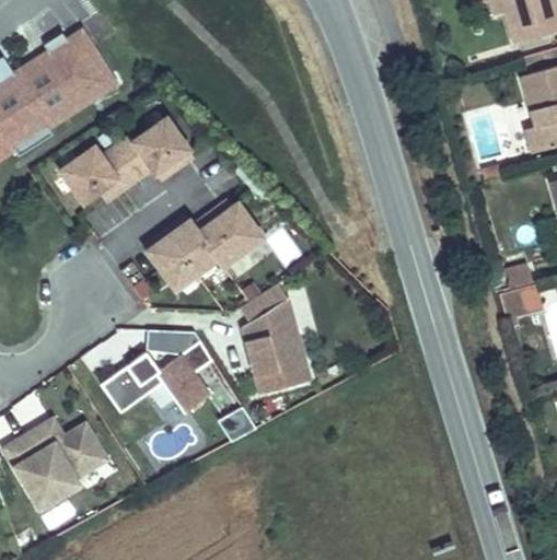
[(482,0),(488,18),(508,12),(518,46),(556,34),(556,0),(482,0)]
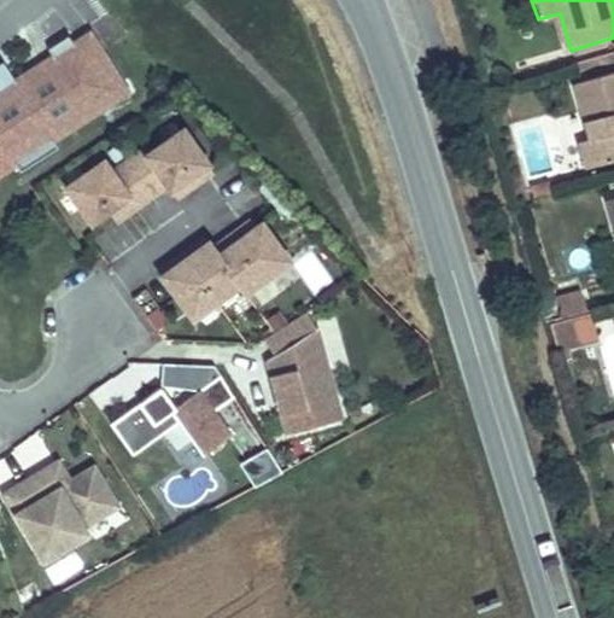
[(53,139),(93,115),(88,109),(106,97),(110,103),(128,91),(91,33),(75,44),(69,35),(50,48),(51,51),(54,57),(16,81),(4,62),(0,63),(0,174),(16,164),(21,172),(59,147),(53,139)]
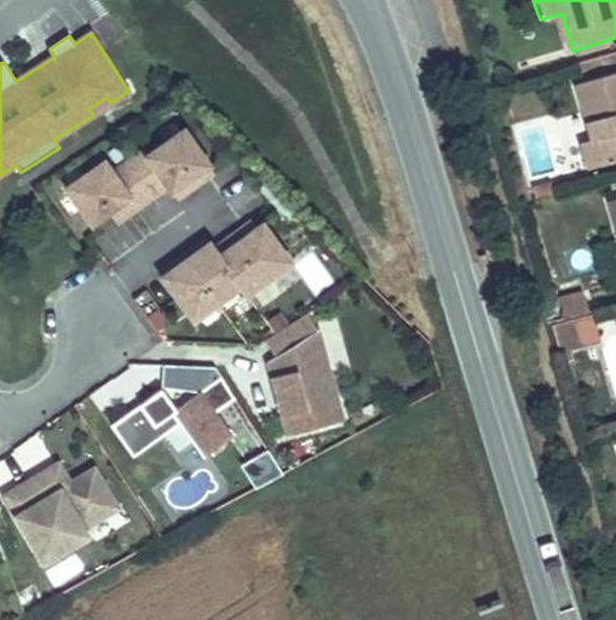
[(615,78),(575,90),(589,143),(581,145),(588,173),(615,165),(615,78)]
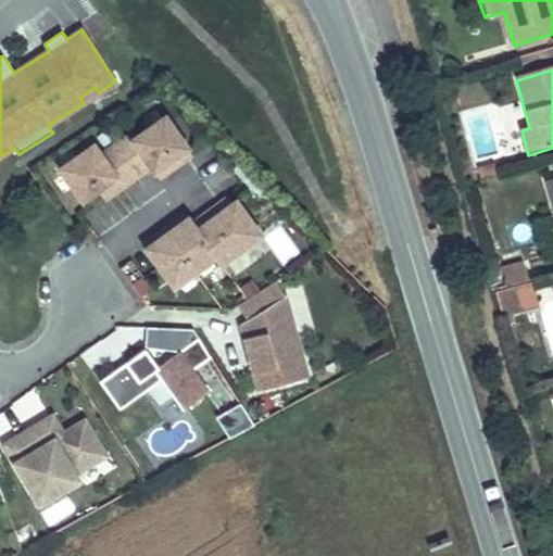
[(84,103),(99,92),(96,87),(79,98),(84,103)]
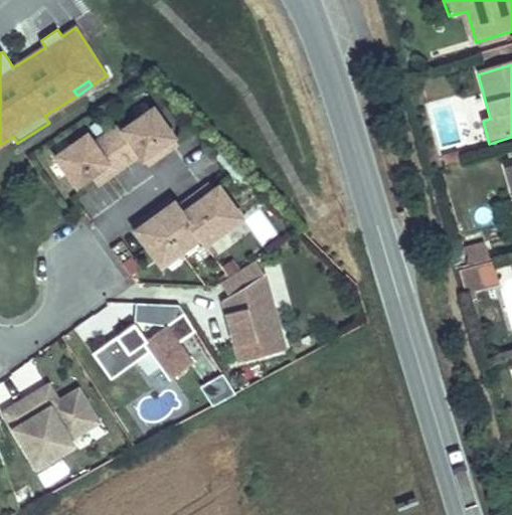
[(143,158),(158,148),(162,153),(178,142),(153,107),(123,128),(120,124),(94,143),(88,134),(56,155),(76,184),(92,173),(96,178),(110,168),(113,172),(140,153),(143,158)]
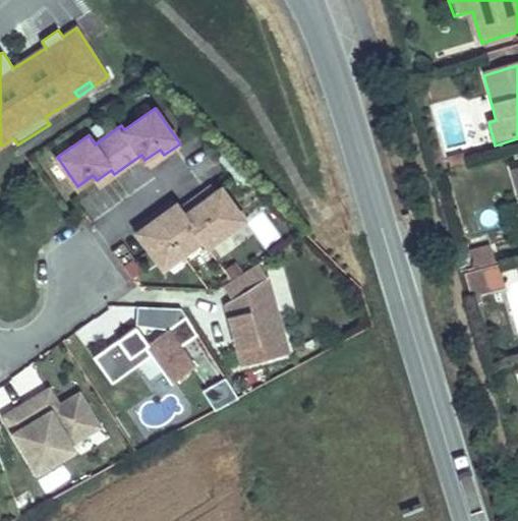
[(149,166),(164,155),(160,150),(145,160),(149,166)]
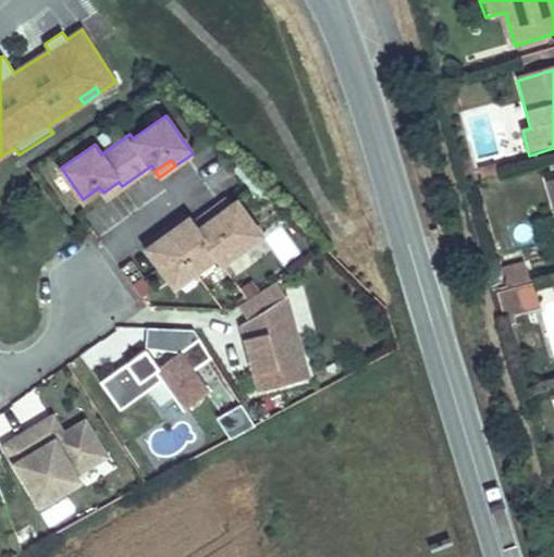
[(107,197),(122,186),(119,182),(103,193),(107,197)]
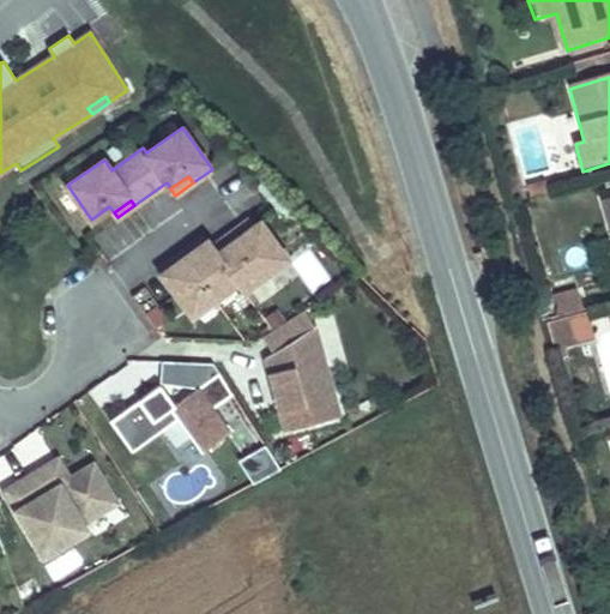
[(234,240),(255,226),(249,218),(229,233),(234,240)]
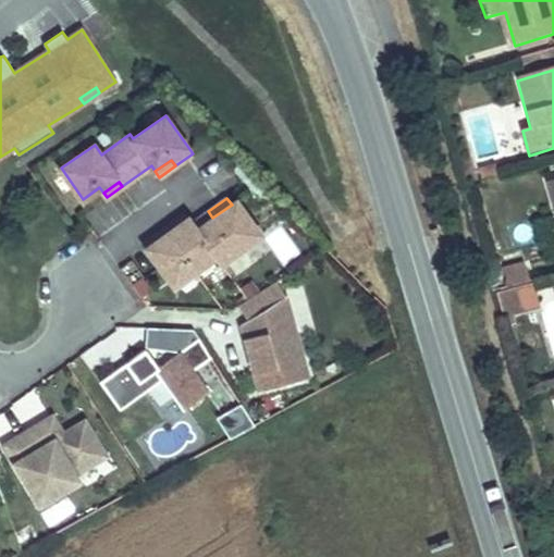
[(222,263),(261,233),(237,200),(232,205),(212,218),(208,211),(194,222),(186,212),(175,220),(179,224),(158,239),(155,235),(144,244),(175,286),(217,256),(222,263)]
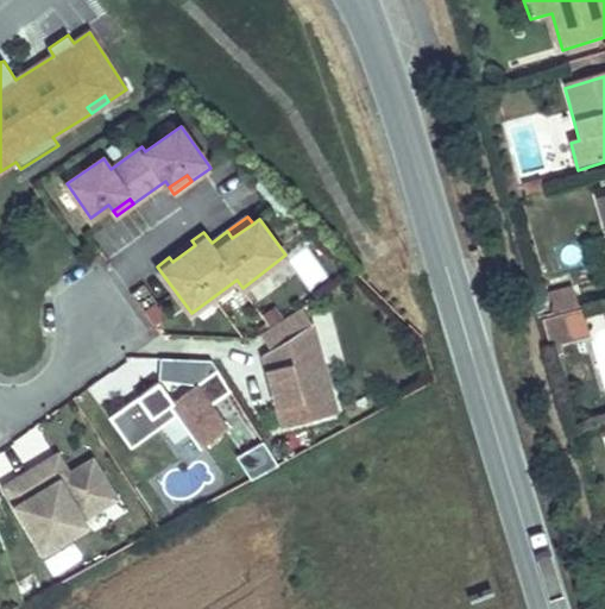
[(172,262),(195,245),(191,240),(169,257),(172,262)]
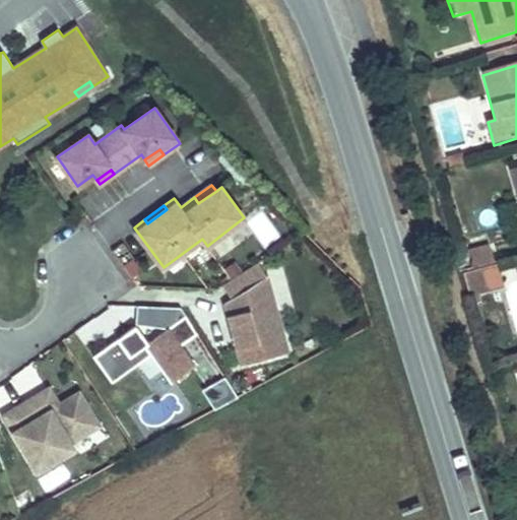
[(256,229),(270,247),(282,237),(268,218),(256,229)]
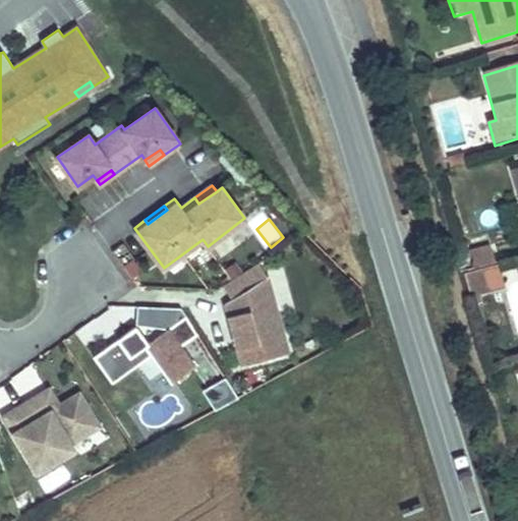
[(463,253),(474,293),(508,284),(497,244),(463,253)]
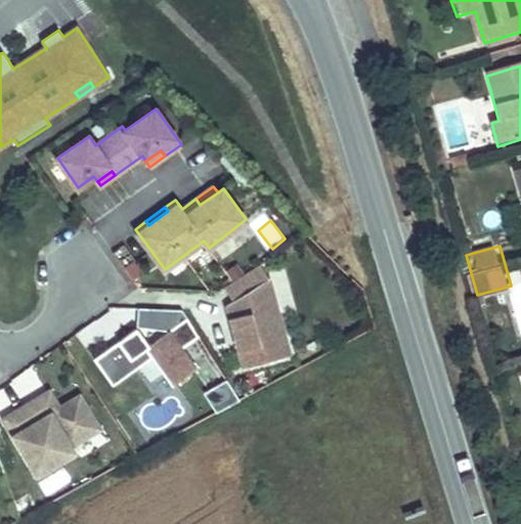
[(244,364),(290,351),(268,275),(260,263),(224,286),(232,299),(225,303),(244,364)]
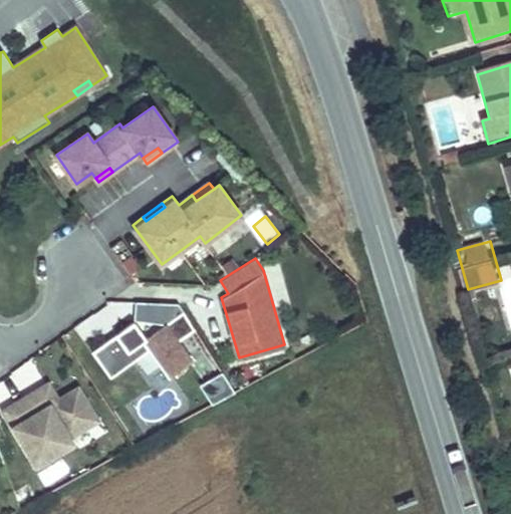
[(92,350),(111,376),(149,348),(169,375),(192,359),(178,339),(194,327),(183,310),(147,337),(134,320),(116,333),(118,337),(113,340),(111,337),(92,350)]
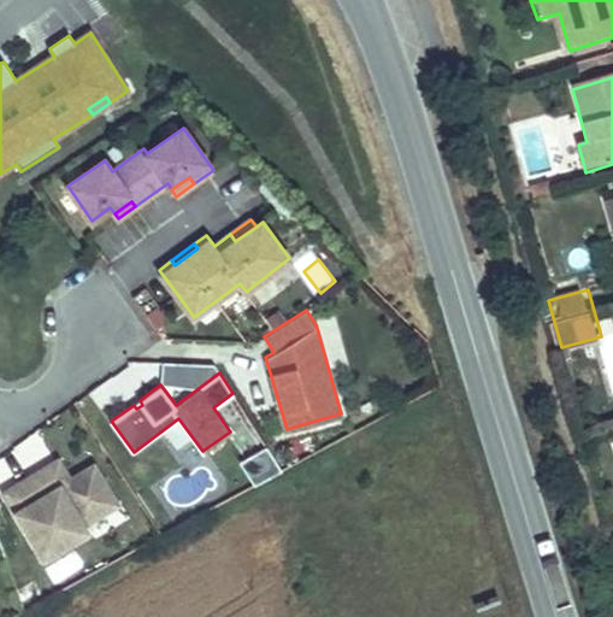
[(270,445),(248,462),(265,482),(286,466),(270,445)]
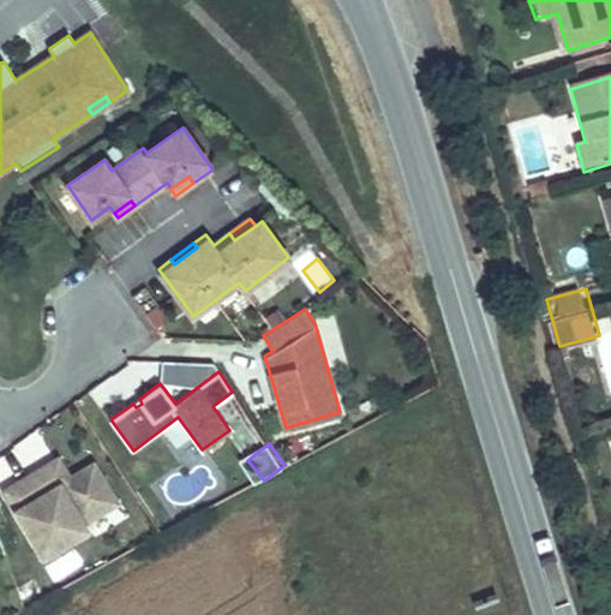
[(69,495),(102,473),(96,464),(72,478),(61,460),(52,467),(69,495)]
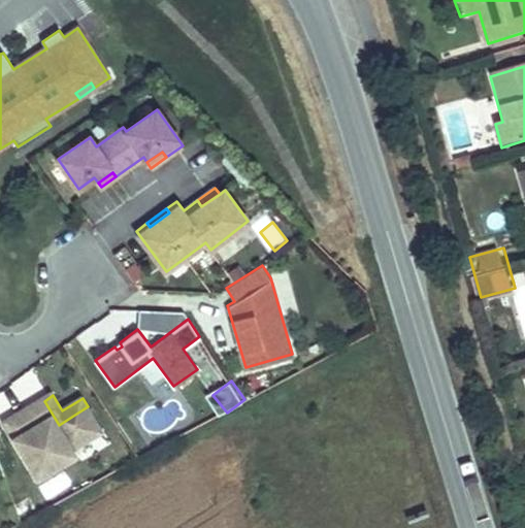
[(75,451),(104,432),(88,406),(59,425),(44,401),(6,425),(41,481),(79,457),(75,451)]
